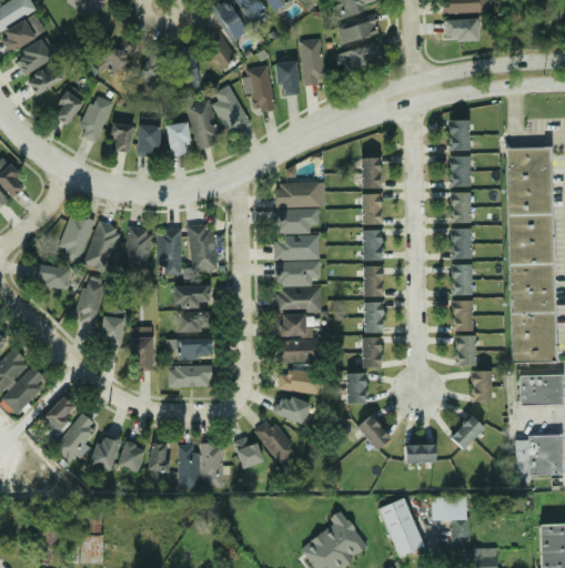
[(0,32),(36,8),(29,0),(10,0),(0,7),(0,32)]
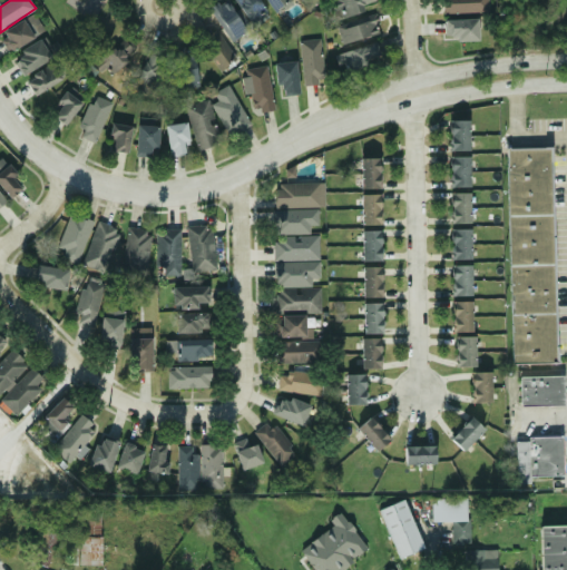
[(236,0),(253,28),(270,18),(258,0),(236,0)]
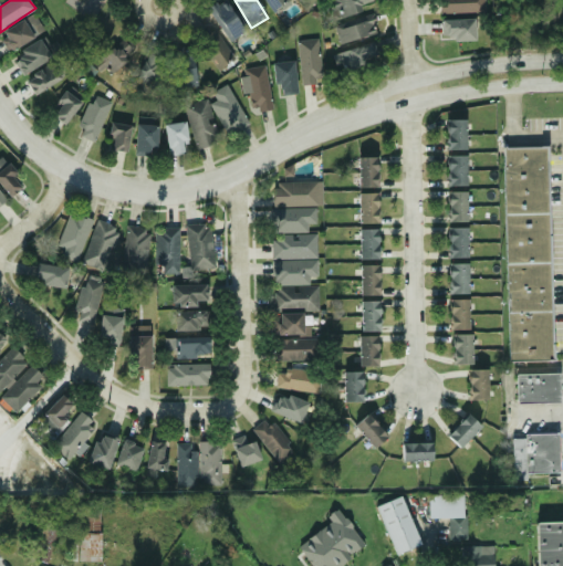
[(268,0),(279,10),(288,0),(268,0)]
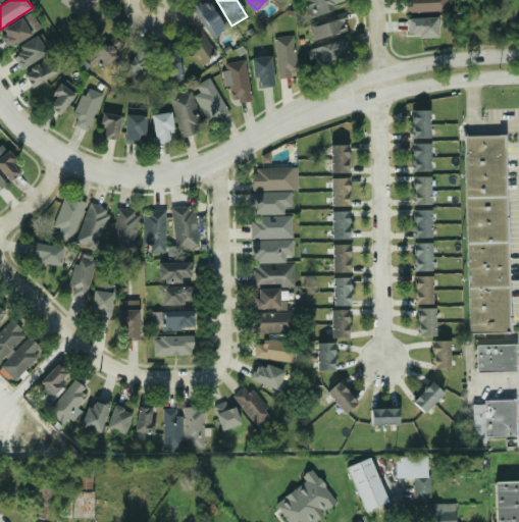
[(308,0),(305,1),(310,16),(348,4),(346,0),(308,0)]
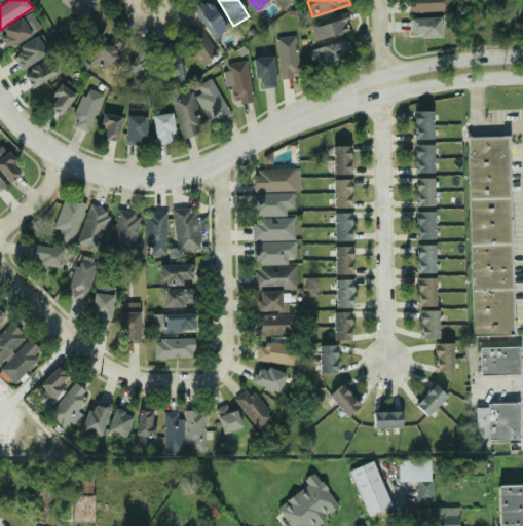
[(452,11),(451,0),(410,0),(411,12),(452,11)]
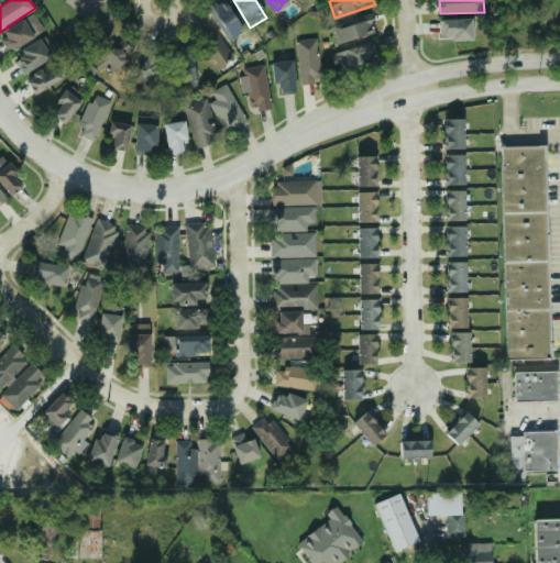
[(231,42),(246,31),(226,1),(210,11),(231,42)]
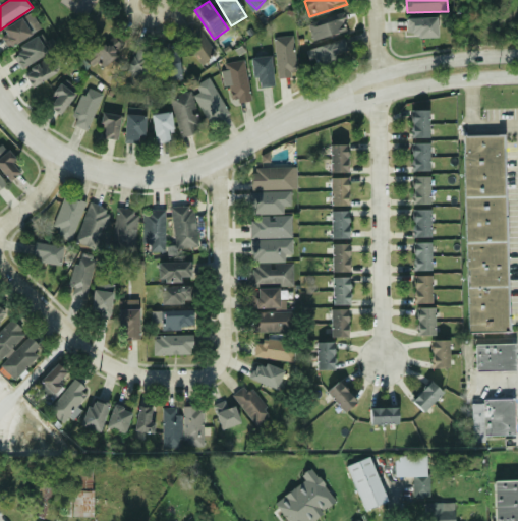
[(42,31),(34,14),(1,31),(9,47),(42,31)]
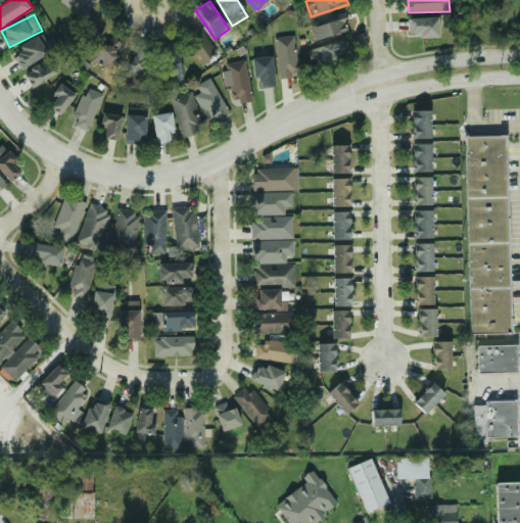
[(316,40),(351,30),(346,14),(311,25),(316,40)]
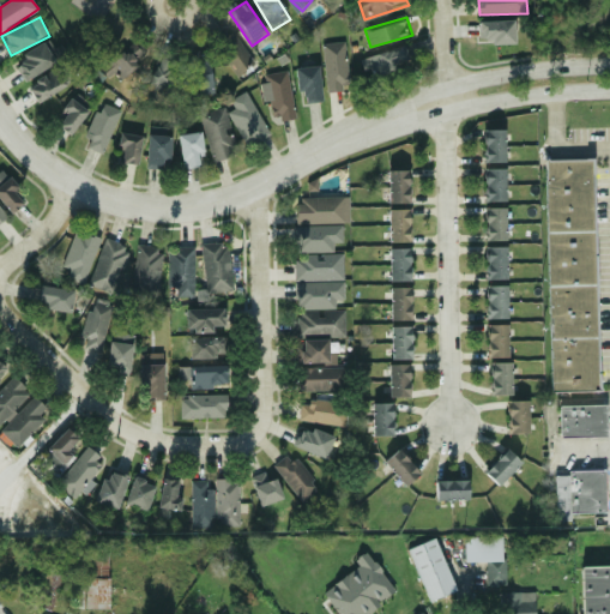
[(479,43),(517,43),(517,20),(479,20),(479,43)]
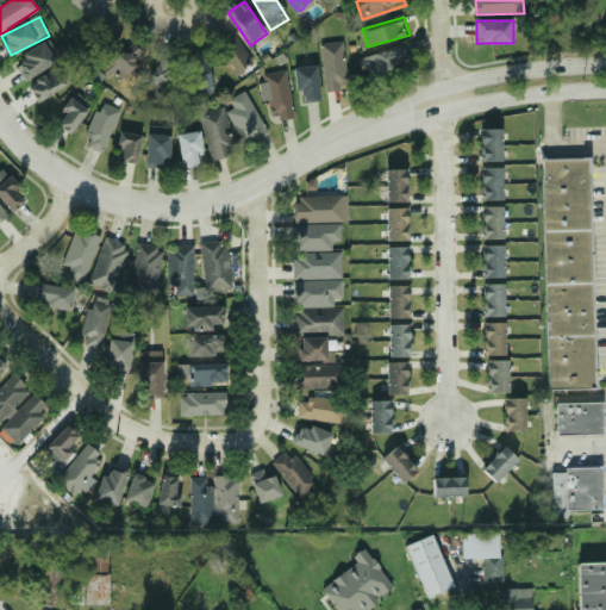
[(255,62),(231,31),(214,44),(238,75),(255,62)]
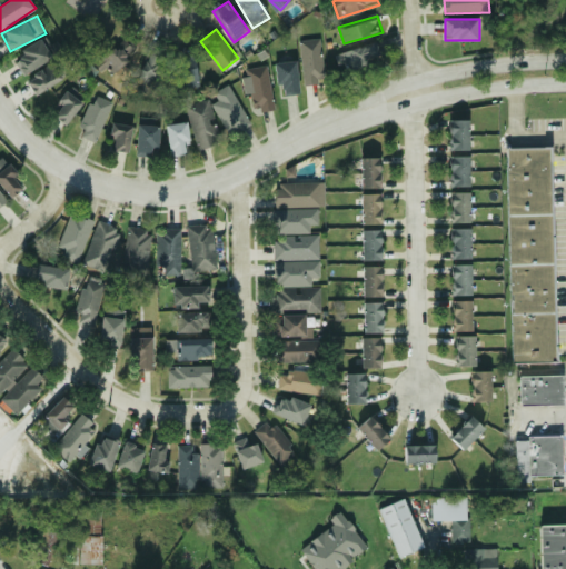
[(305,86),(325,85),(321,39),(303,40),(305,86)]
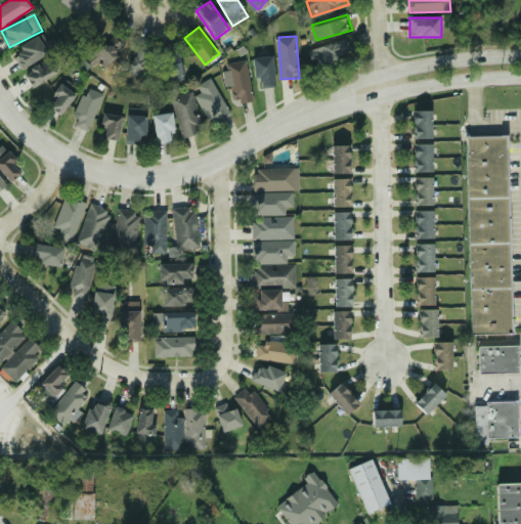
[(49,53),(40,37),(12,53),(22,70),(49,53)]
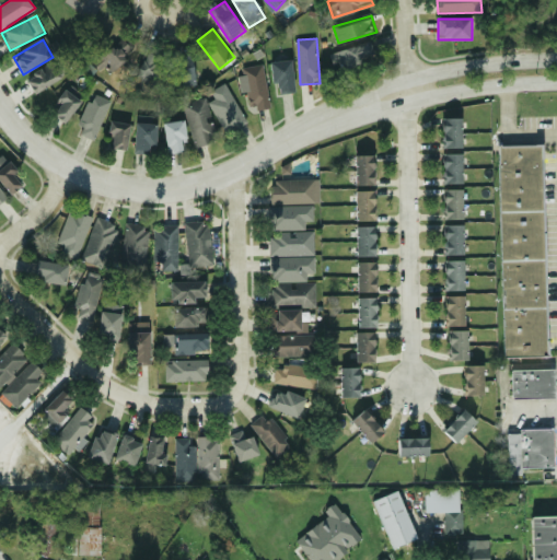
[(338,73),(376,58),(369,41),(332,57),(338,73)]
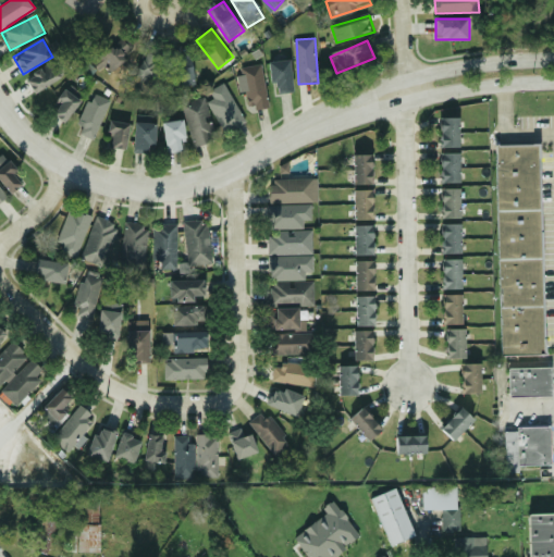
[(94,62),(106,77),(130,58),(118,42),(94,62)]
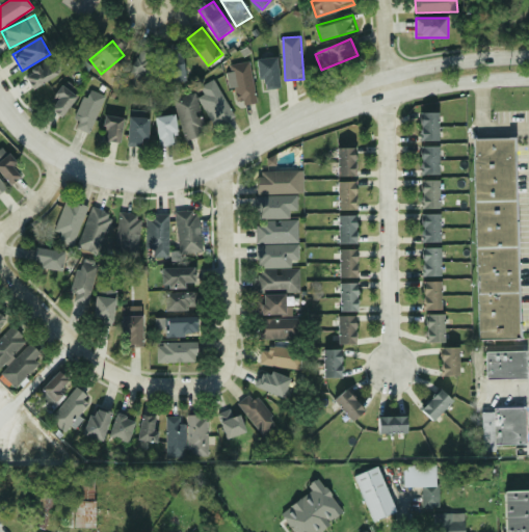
[(156,55),(138,50),(130,80),(148,85),(156,55)]
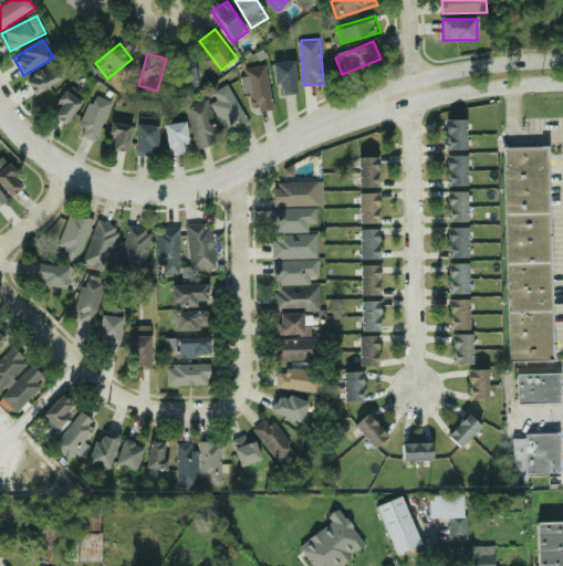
[(275,63),(280,95),(300,93),(295,61),(275,63)]
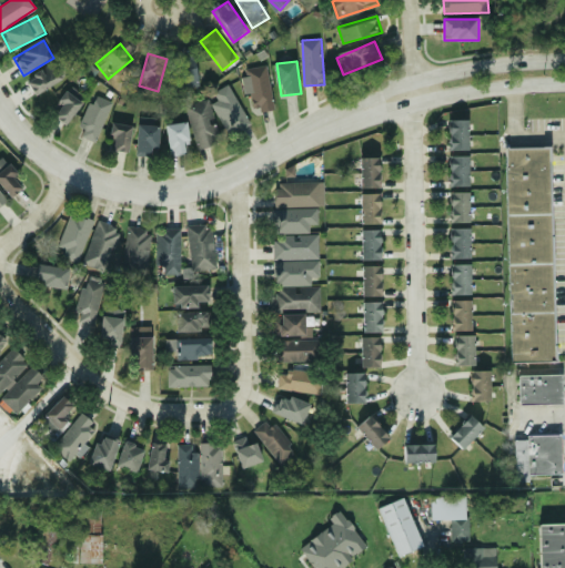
[(28,81),(39,97),(64,78),(53,62),(28,81)]
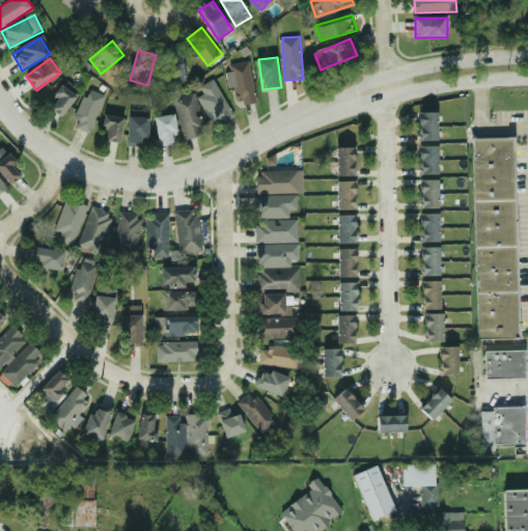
[(240,106),(257,103),(249,61),(231,64),(240,106)]
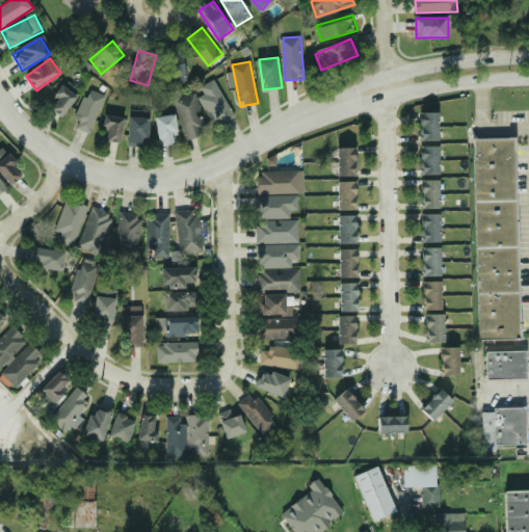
[(166,64),(167,82),(186,81),(185,62),(166,64)]
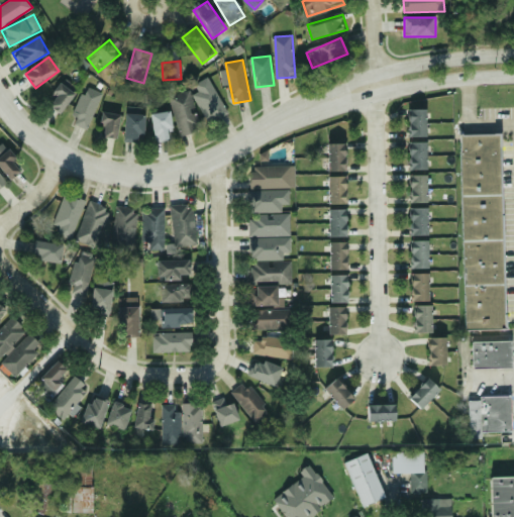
[(195,85),(199,92),(193,95),(211,123),(229,112),(207,77),(195,85)]
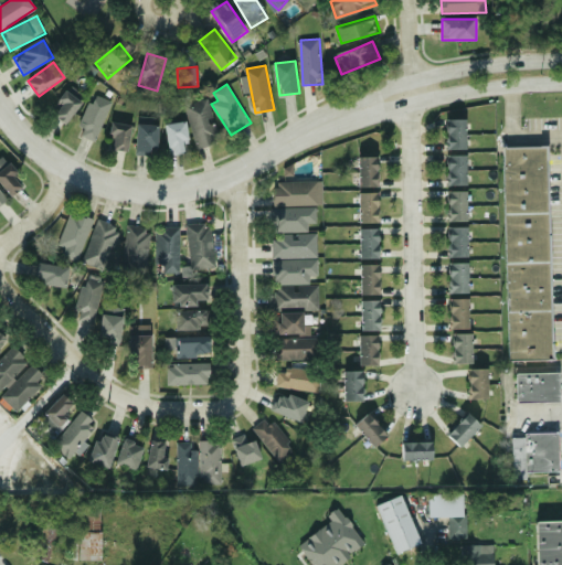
[(52,114),(67,125),(84,100),(69,89),(52,114)]
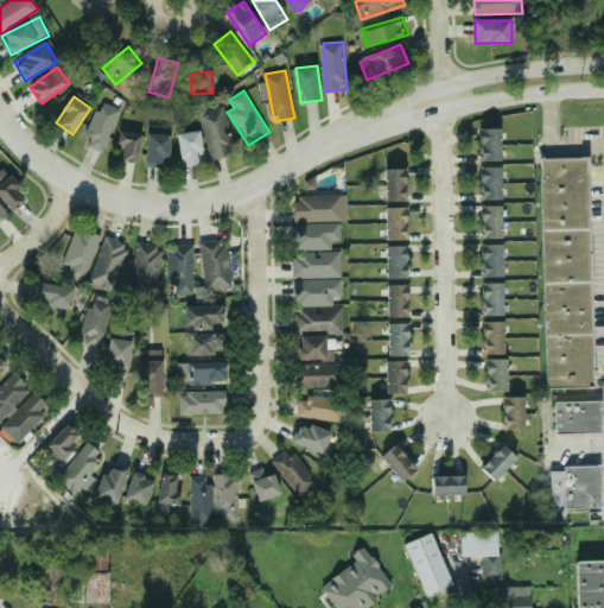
[(121,111),(102,102),(83,144),(103,152),(121,111)]
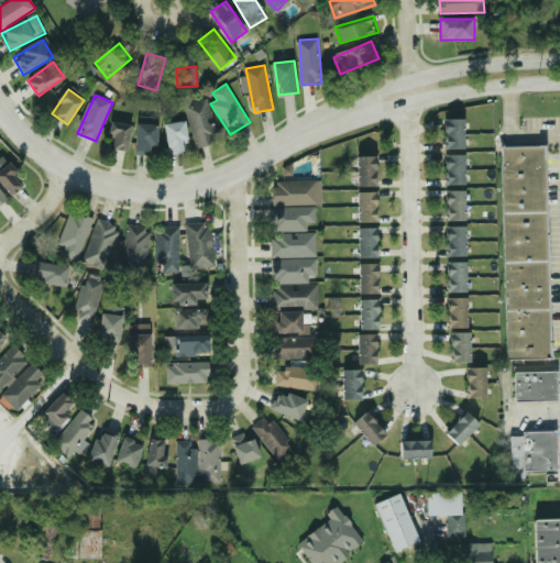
[(206,99),(186,105),(198,147),(217,143),(206,99)]
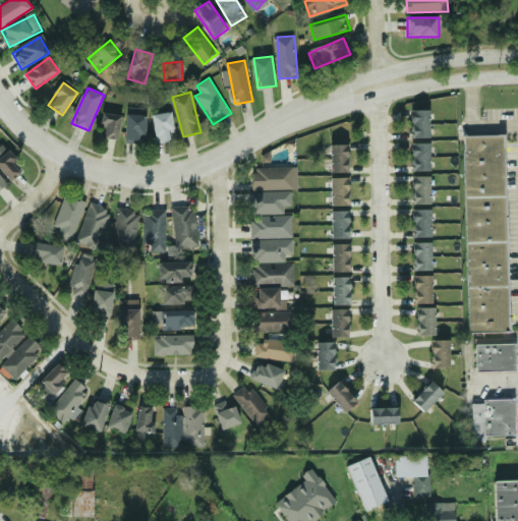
[(413,110),(414,137),(430,137),(429,110),(413,110)]
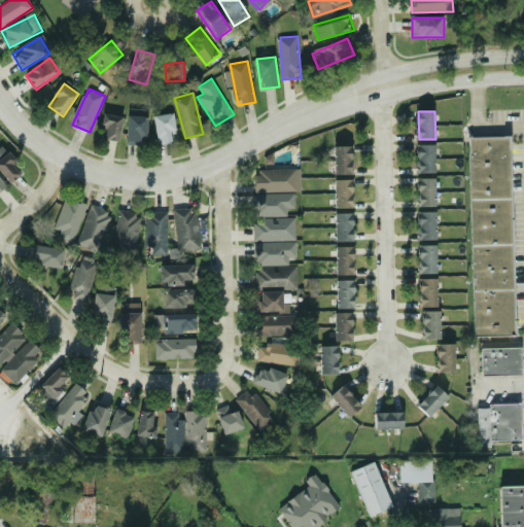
[(107,129),(106,139),(120,141),(124,116),(105,113),(102,128),(107,129)]
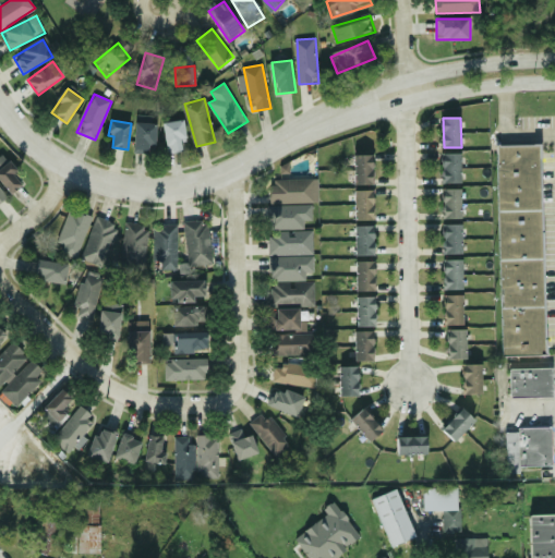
[(168,153),(188,150),(184,120),(164,122),(168,153)]
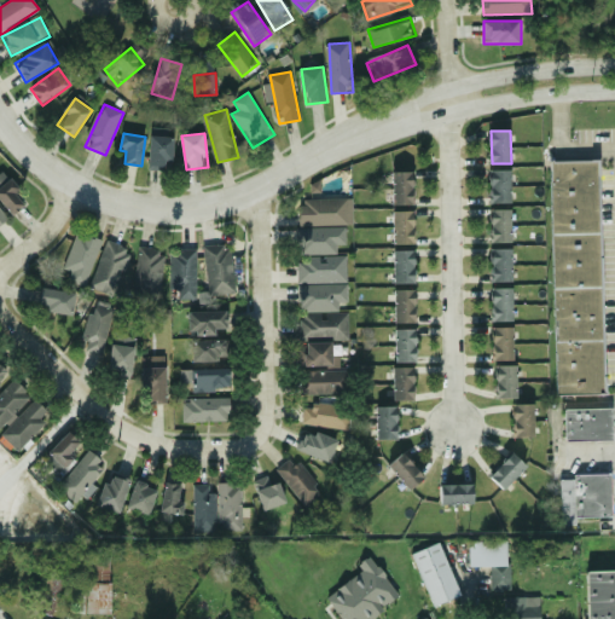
[(174,137),(151,137),(151,169),(174,169),(174,137)]
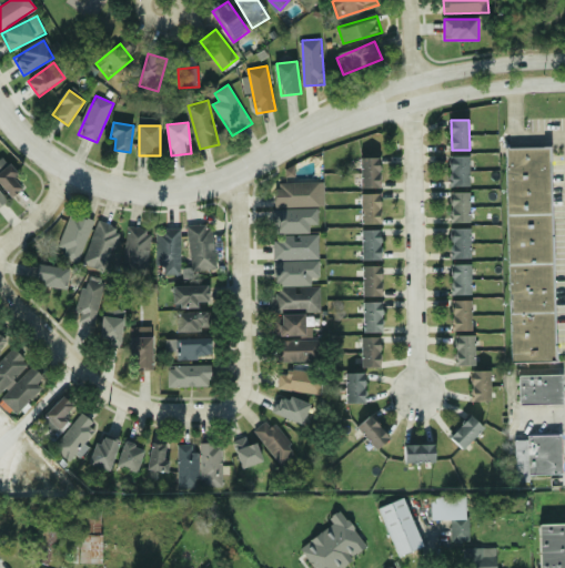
[(556,361),(552,146),(507,148),(511,362),(556,361)]
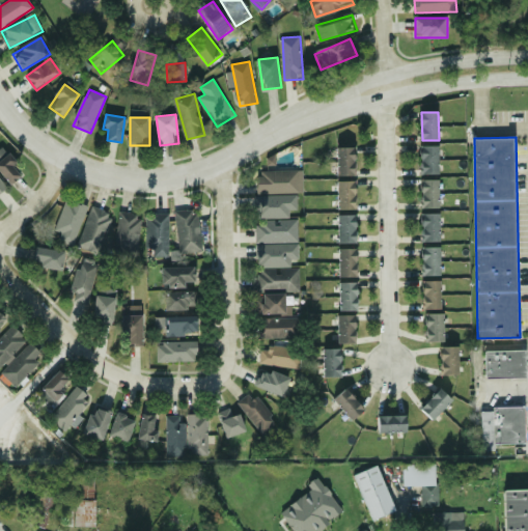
[(439,174),(439,146),(422,146),(422,174),(439,174)]
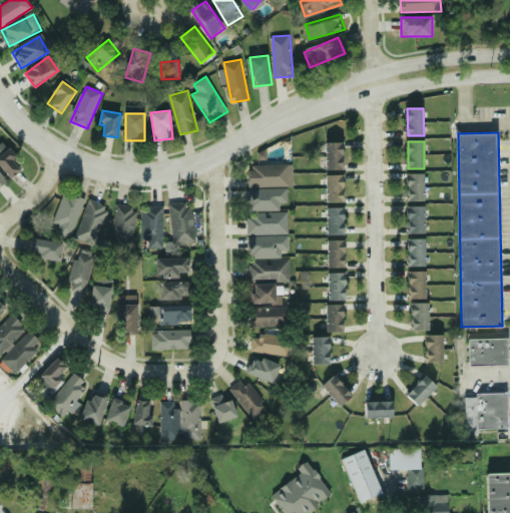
[(24,166),(2,142),(0,143),(0,163),(12,177),(24,166)]
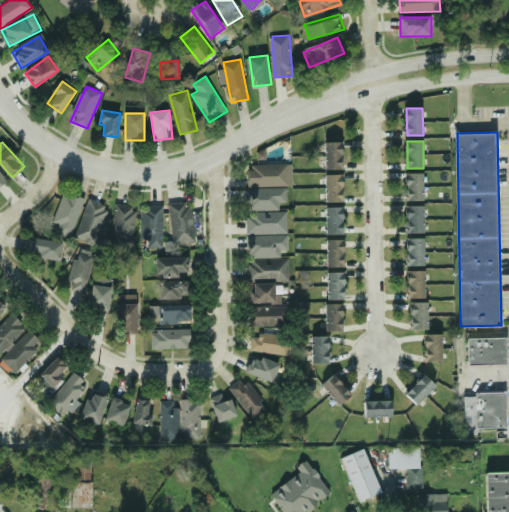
[(343,169),(343,142),(326,142),(326,169),(343,169)]
